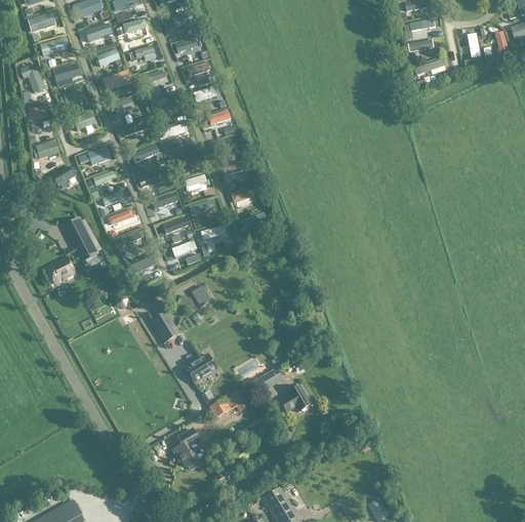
[(77,17),(102,8),(98,0),(83,0),(72,4),(77,17)]
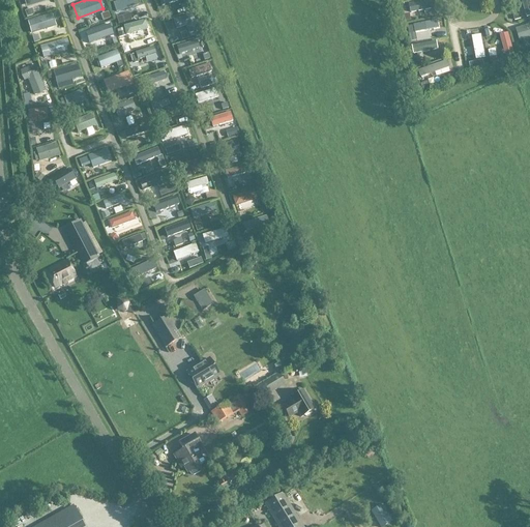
[(414,0),(409,1),(411,10),(437,5),(436,0),(414,0)]
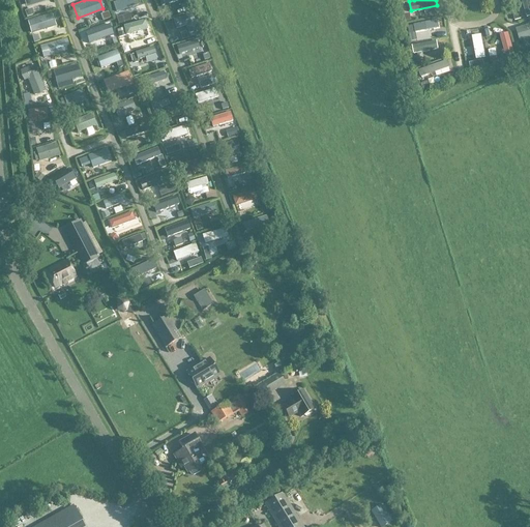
[(168,18),(182,13),(180,7),(166,11),(168,18)]
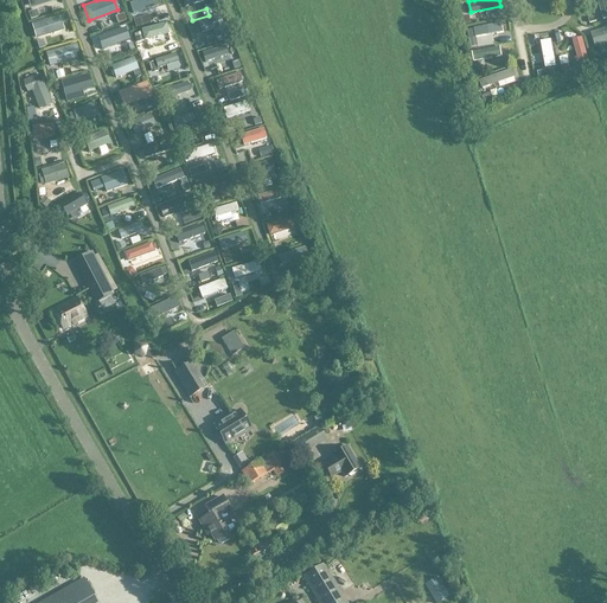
[(42,34),(64,27),(59,12),(37,19),(37,20),(32,23),(33,27),(39,26),(42,34)]
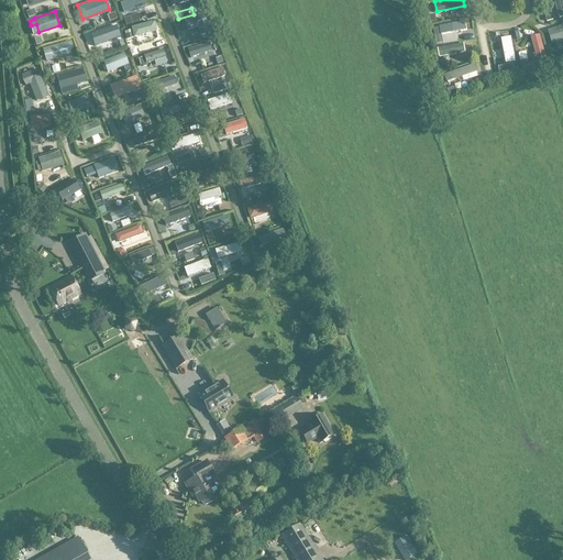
[(195,13),(179,20),(181,25),(198,20),(195,13)]
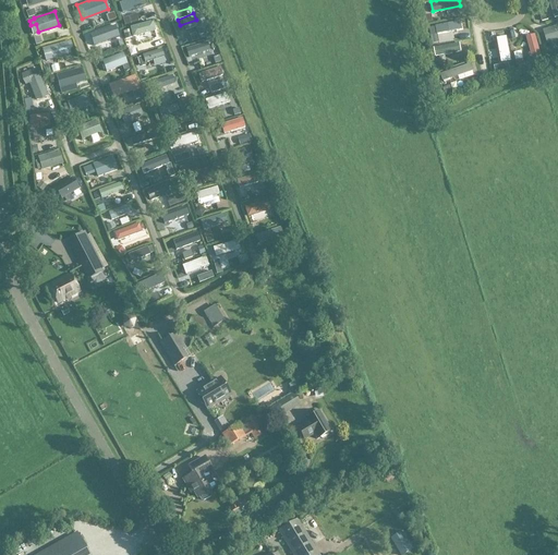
[(463,26),(461,19),(436,23),(437,32),(463,26)]
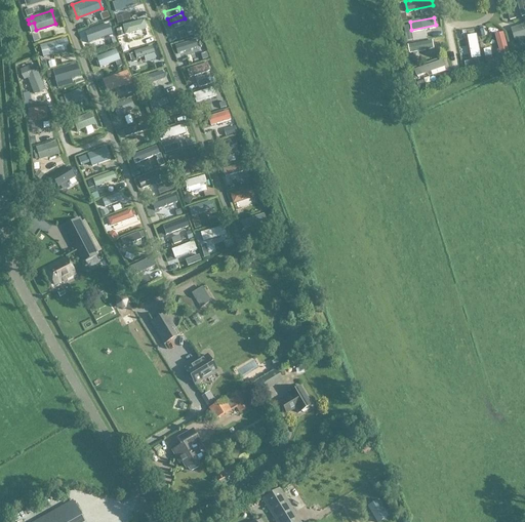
[(121,32),(145,25),(143,18),(123,24),(123,25),(119,26),(121,32)]
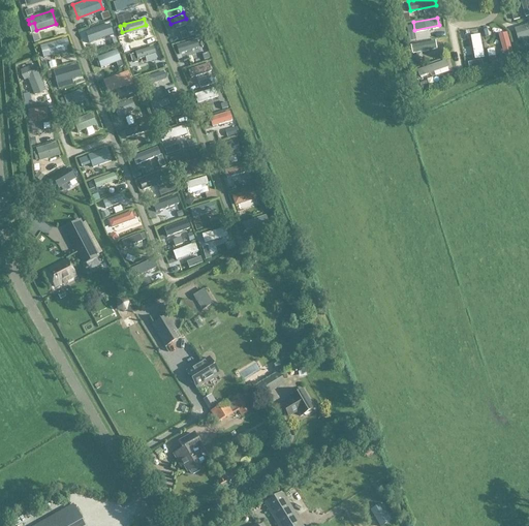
[(528,35),(528,21),(516,26),(520,38),(528,35)]
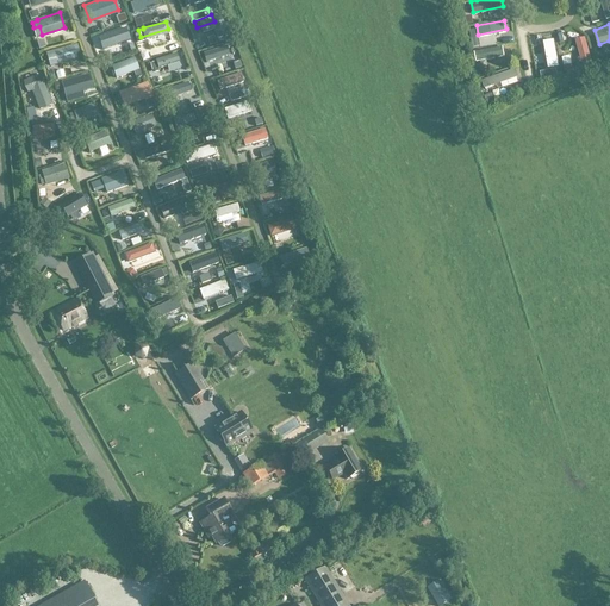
[(98,35),(103,47),(130,37),(125,25),(98,35)]
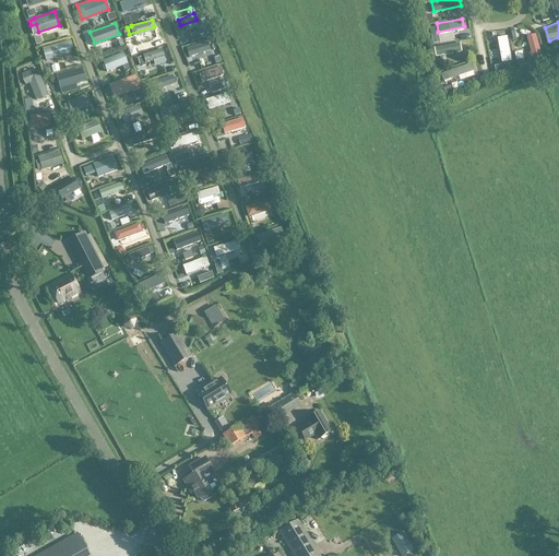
[(427,36),(435,35),(432,26),(425,27),(427,36)]
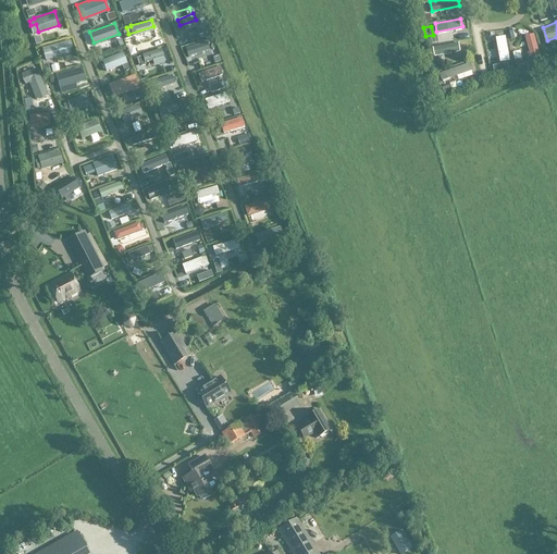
[(541,54),(534,32),(525,34),(532,57),(541,54)]
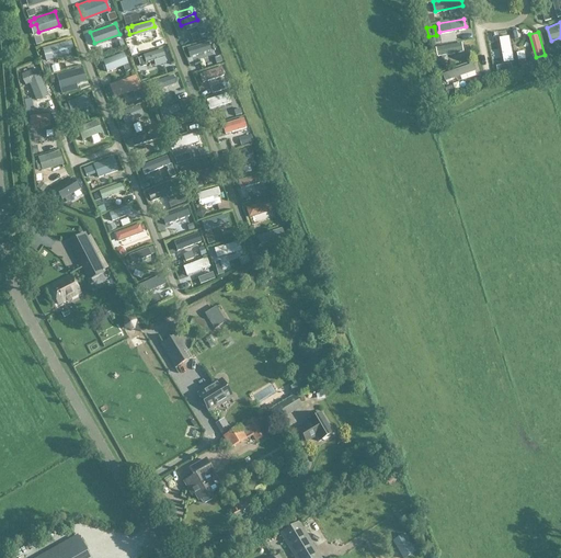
[(501,40),(506,67),(515,65),(510,37),(501,40)]
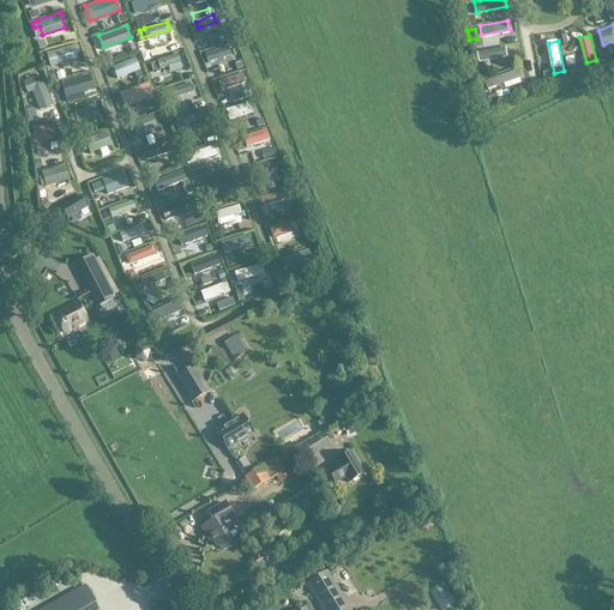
[(77,52),(80,50),(77,42),(46,50),(49,65),(78,56),(77,52)]
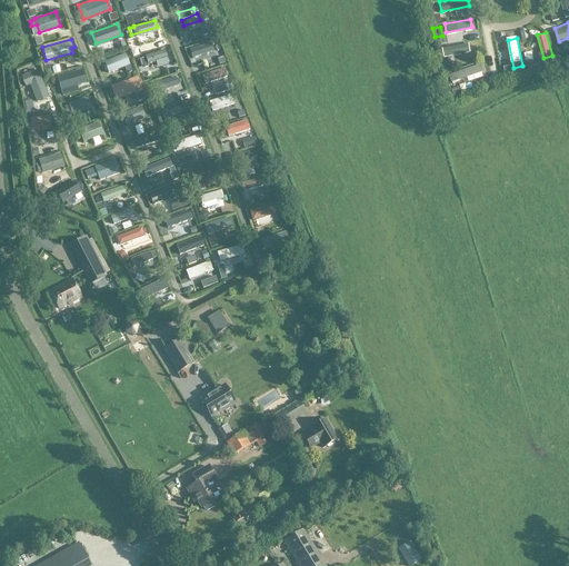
[(191,53),(213,47),(211,40),(189,47),(191,53)]
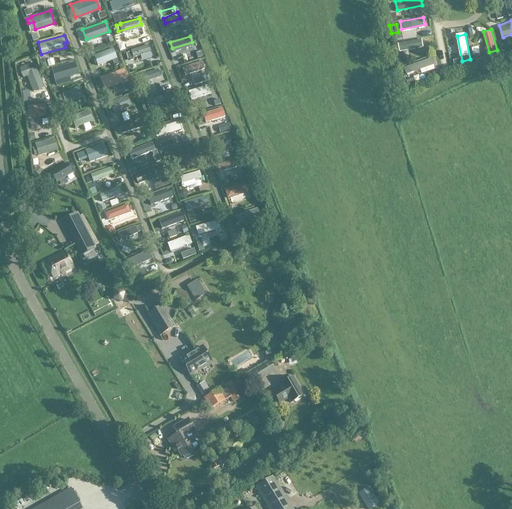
[(400,49),(423,45),(422,37),(398,41),(400,49)]
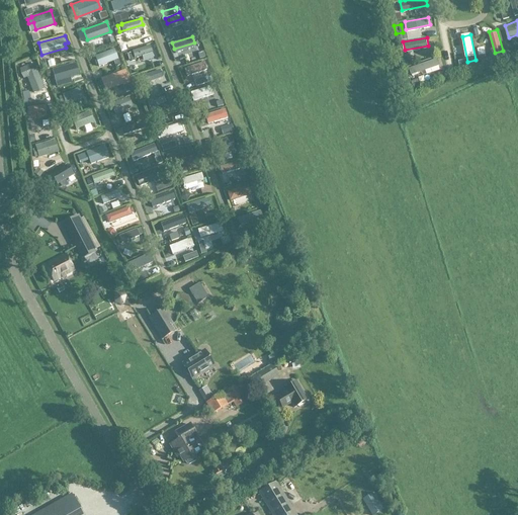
[(133,49),(127,51),(130,56),(134,55),(135,56),(153,51),(151,44),(133,49)]
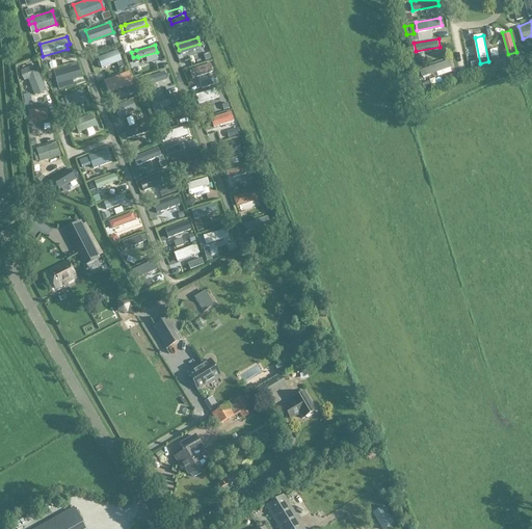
[(124,64),(122,58),(117,48),(97,55),(101,67),(116,60),(118,65),(124,64)]
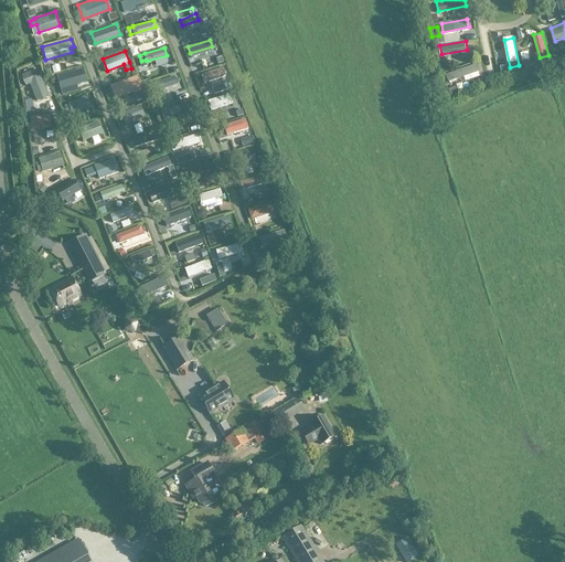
[(480,69),(478,61),(446,72),(449,80),(480,69)]
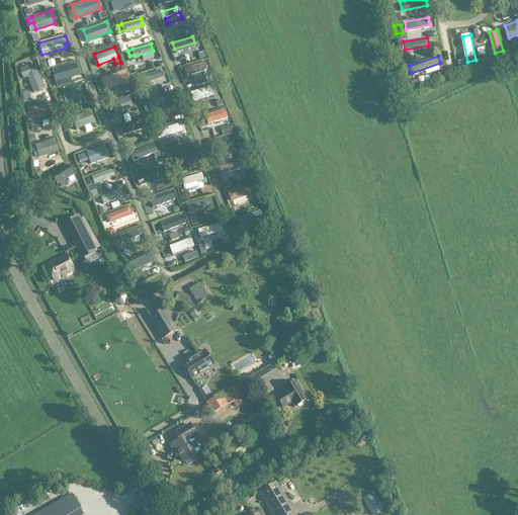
[(183,66),(186,74),(206,67),(204,59),(183,66)]
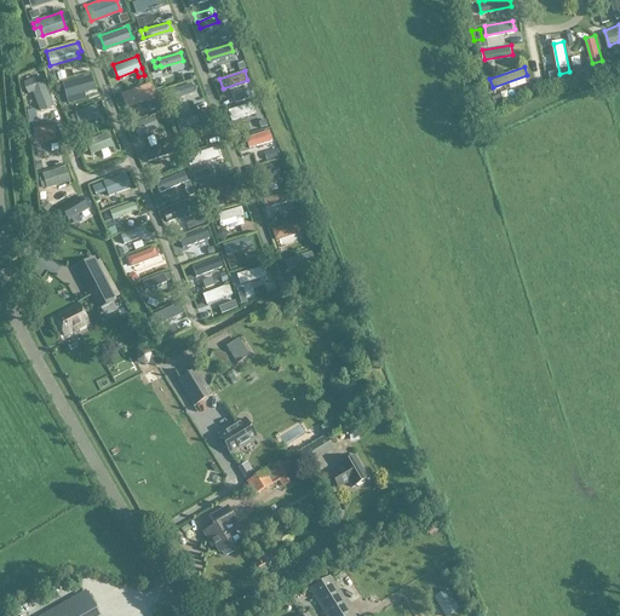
[(52,103),(45,84),(40,73),(23,80),(28,91),(32,88),(40,108),(52,103)]
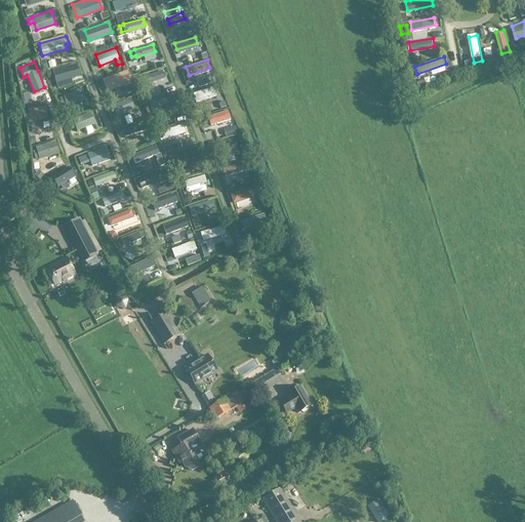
[(76,63),(73,64),(53,69),(56,80),(79,74),(76,63)]
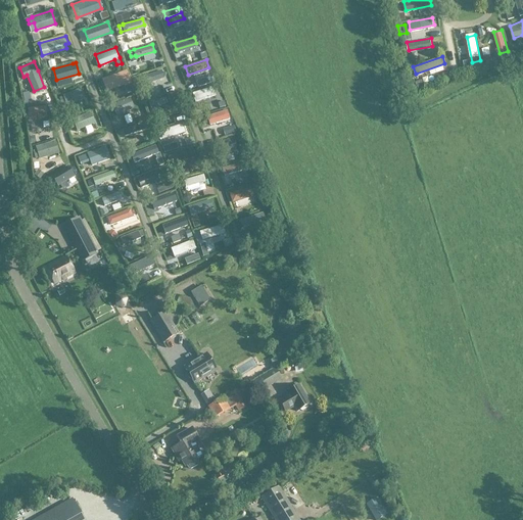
[(133,88),(128,74),(127,69),(121,72),(121,71),(101,77),(106,90),(124,83),(126,90),(133,88)]
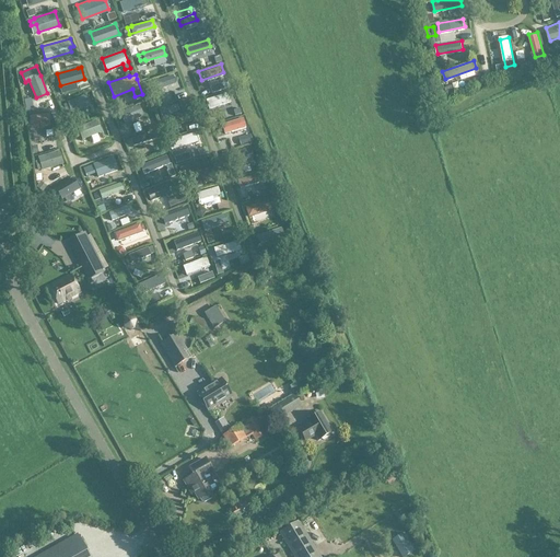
[(172,81),(170,74),(150,81),(152,88),(172,81)]
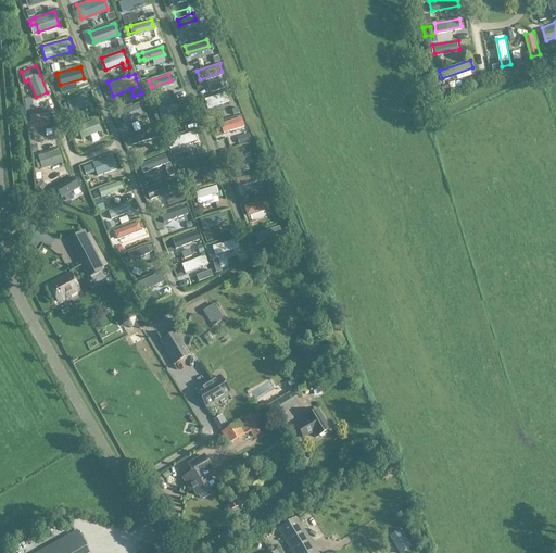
[(209,96),(211,102),(227,98),(225,91),(209,96)]
